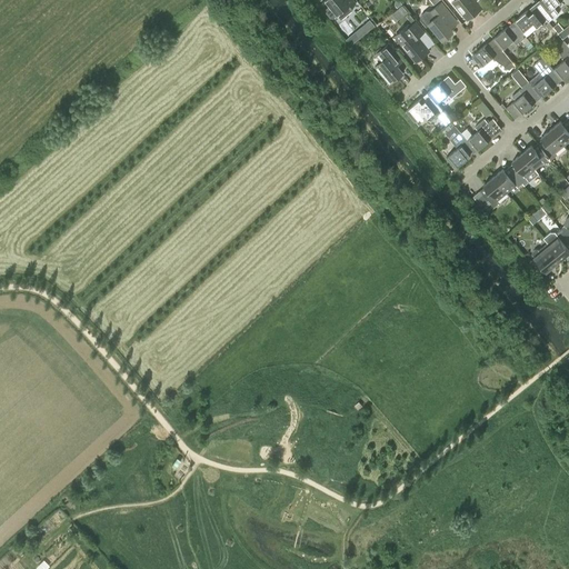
[(350,8),(356,3),(352,0),(325,0),(330,6),(326,9),(326,11),(331,18),(333,18),(337,15),(341,20),(352,10),(350,8)]
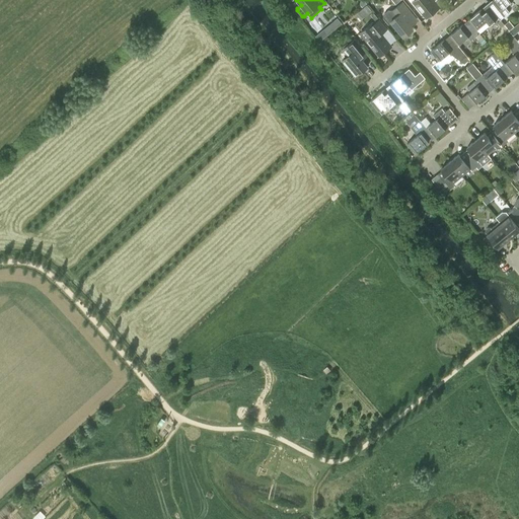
[(414,0),(412,1),(426,17),(438,7),(432,0),(414,0)]
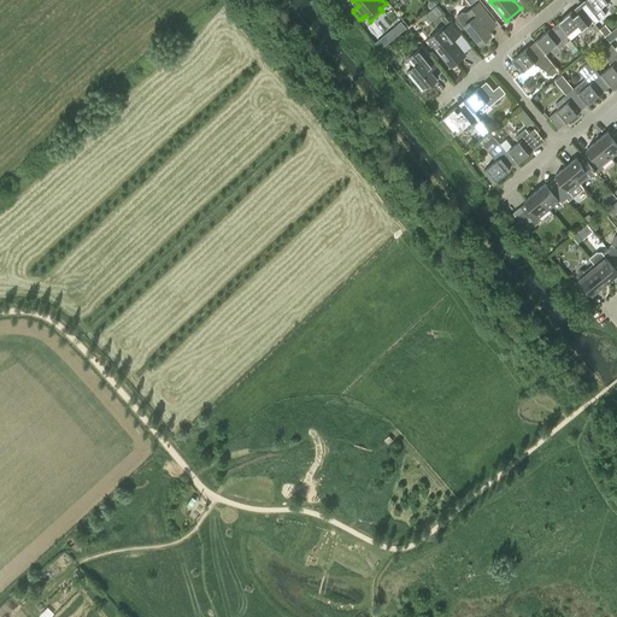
[(585,0),(580,5),(594,24),(606,15),(600,7),(609,0),(585,0)]
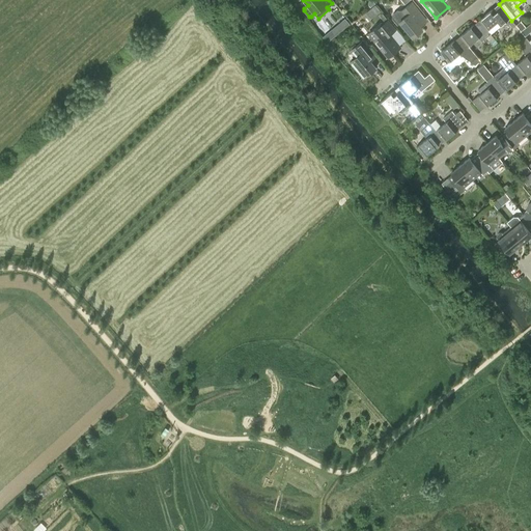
[(391,19),(397,25),(400,23),(413,37),(422,29),(415,21),(421,15),(411,2),(400,11),(396,10),(392,15),(391,19)]
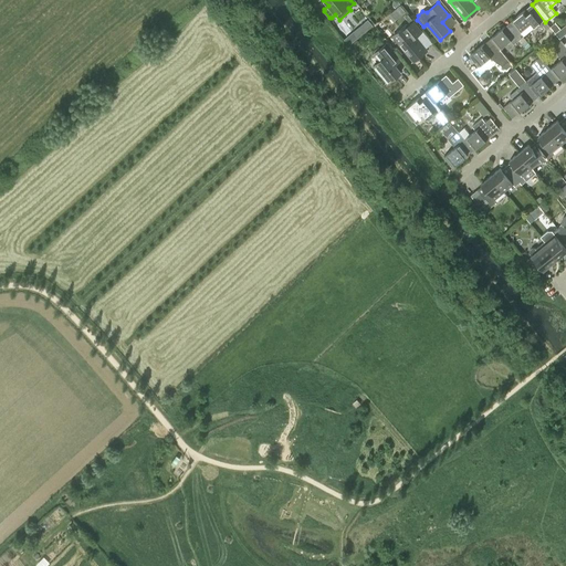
[(545,22),(532,4),(511,21),(523,37),(543,20),(545,22)]
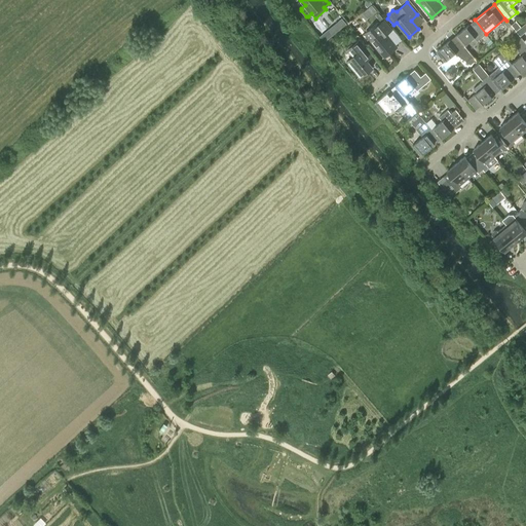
[(376,10),(372,5),(367,9),(372,14),(376,10)]
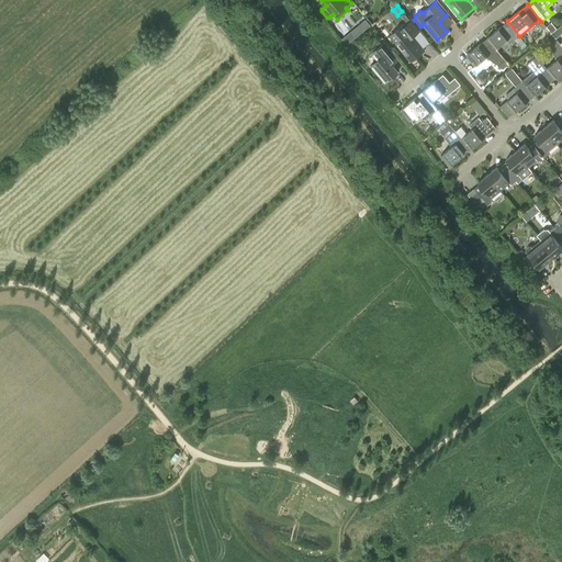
[(403,26),(391,36),(411,60),(424,51),(412,37),(418,32),(409,21),(403,26)]
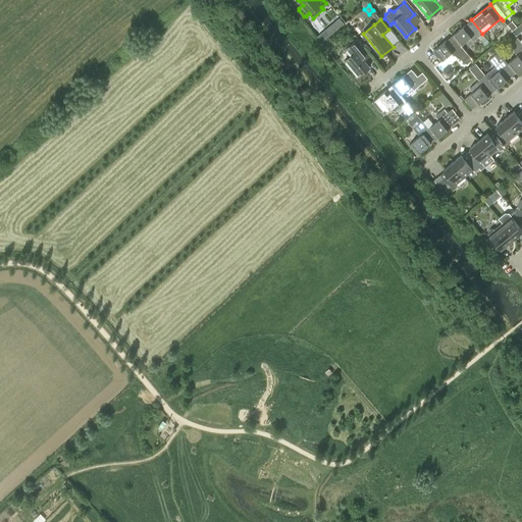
[(482,34),(471,19),(453,36),(469,56),(469,55),(461,45),(471,37),(474,41),(482,34)]
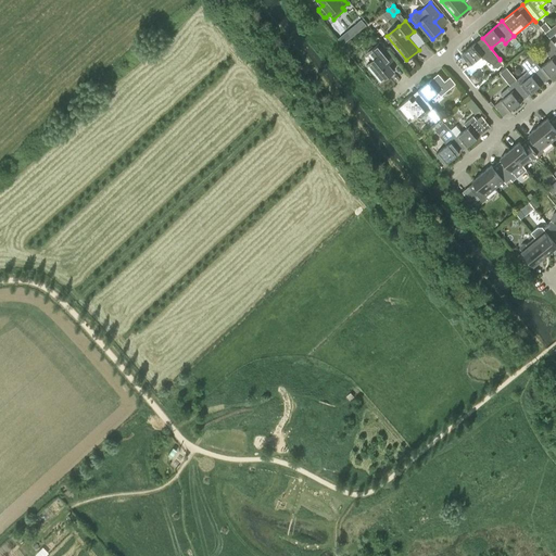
[(541,27),(545,33),(551,29),(545,23),(541,27)]
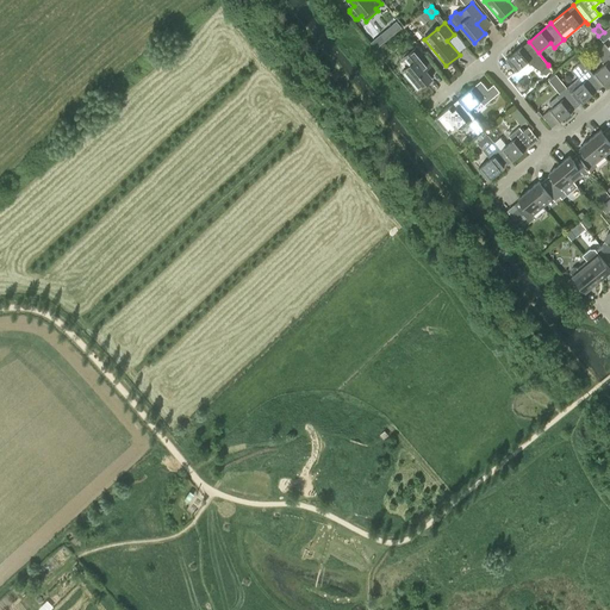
[(604,31),(604,32),(598,36),(603,42),(609,37),(604,31)]
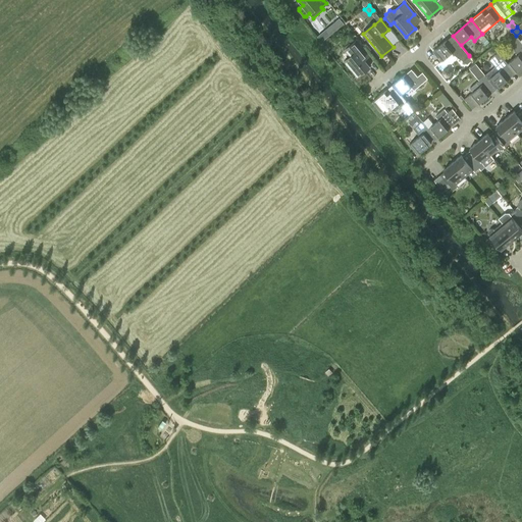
[(330,35),(325,30),(318,36),(322,41),(330,35)]
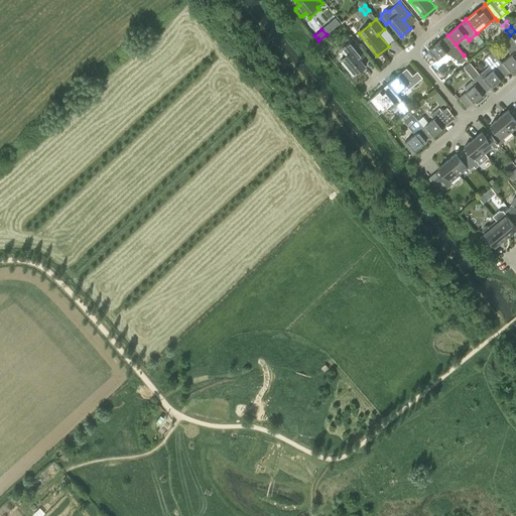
[(469,60),(464,55),(447,35),(428,50),(436,60),(446,52),(458,60),(464,66),(469,60)]
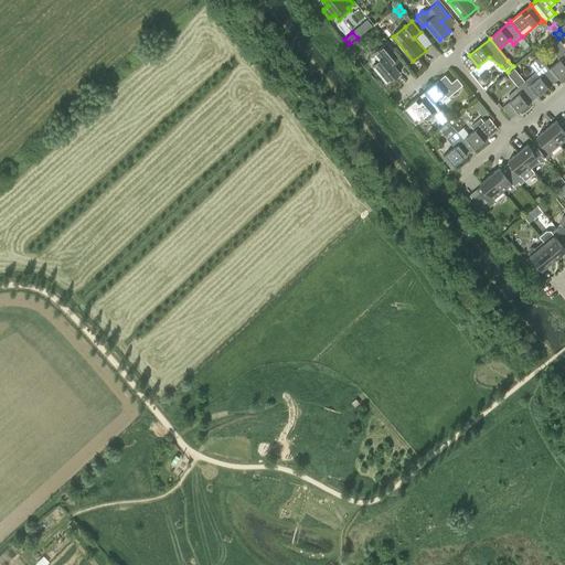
[(560,60),(550,68),(548,68),(557,80),(564,73),(564,46),(560,41),(553,45),(560,60)]
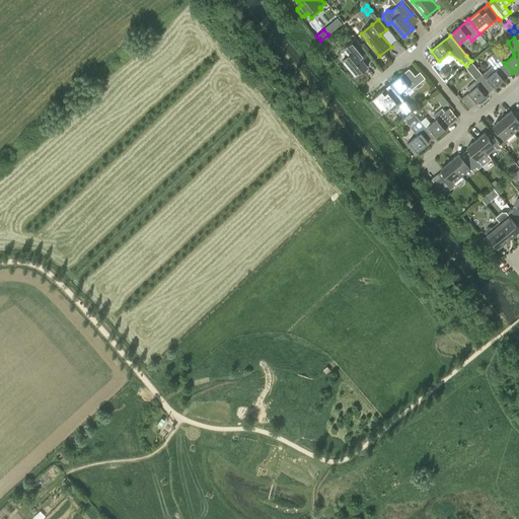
[(356,76),(367,66),(357,53),(361,50),(354,41),(344,49),(349,55),(343,60),(356,76)]
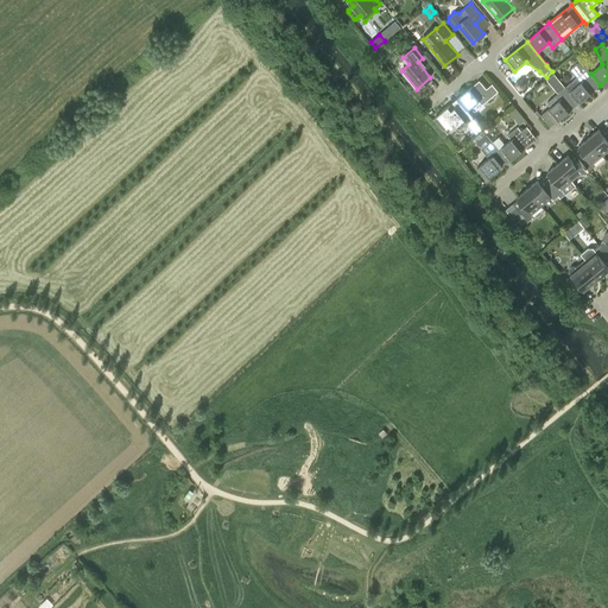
[(600,86),(590,74),(591,74),(581,61),(570,70),(577,77),(565,88),(578,103),(600,86)]
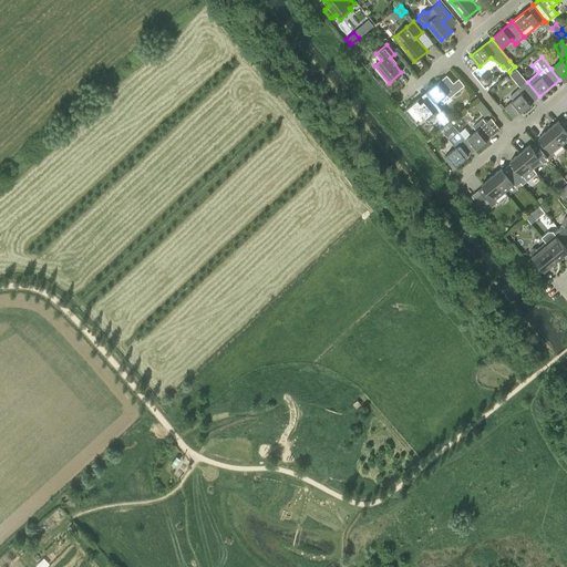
[(426,92),(435,103),(446,94),(450,98),(460,90),(447,75),(426,92)]
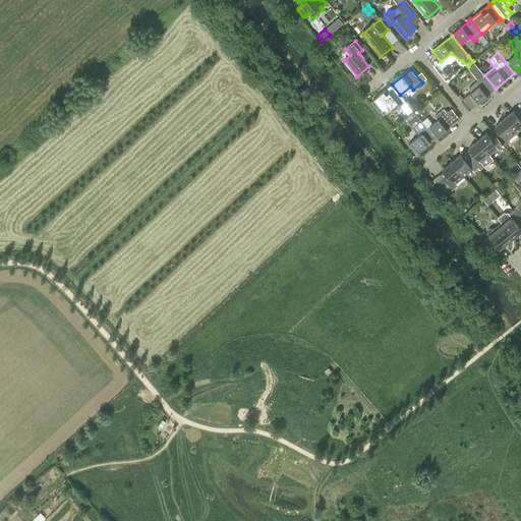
[(476,105),(496,89),(484,75),(469,88),(472,92),(468,95),(476,105)]
